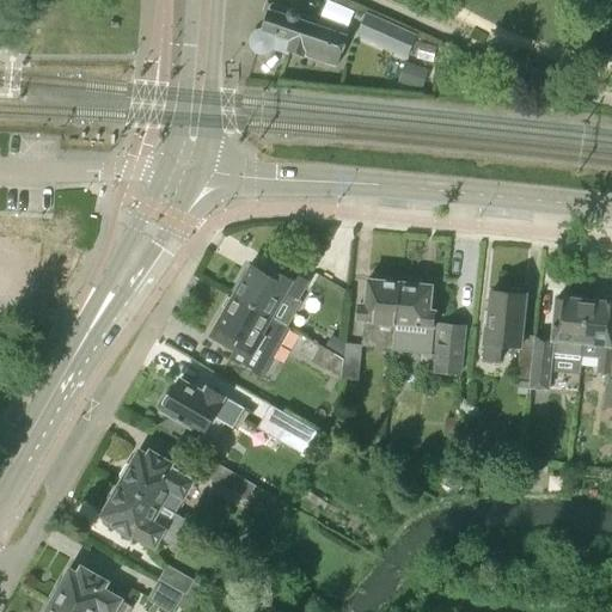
[(340,0),(331,0),(325,16),(353,26),(360,8),(340,0)]
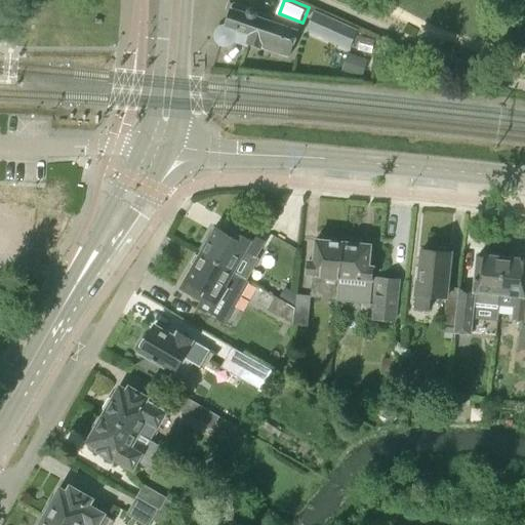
[(297,30),(231,7),(226,26),(221,26),(218,27),(215,30),(214,33),(213,36),(214,41),(216,43),(218,45),(220,47),(227,47),(231,45),(233,43),(246,47),(248,43),(259,47),(260,46),(289,56),(297,30)]
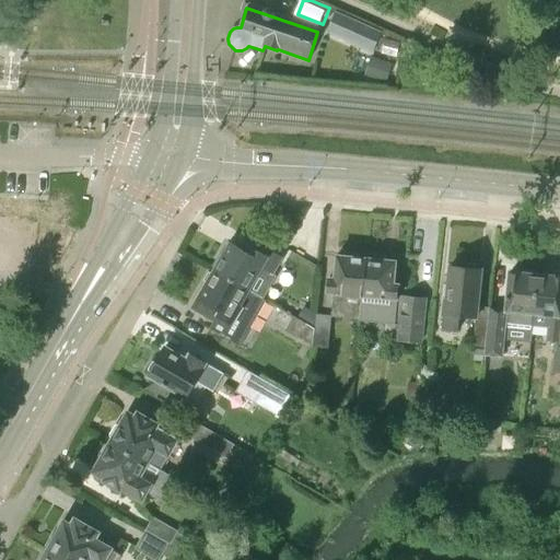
[(372,51),(380,33),(335,12),(333,19),(327,32),(372,51)]
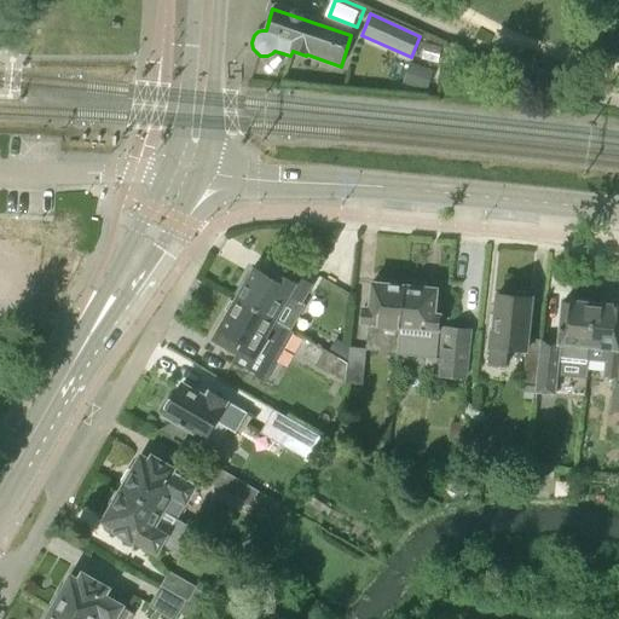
[(437,64),(410,61),(406,80),(433,85),(437,64)]
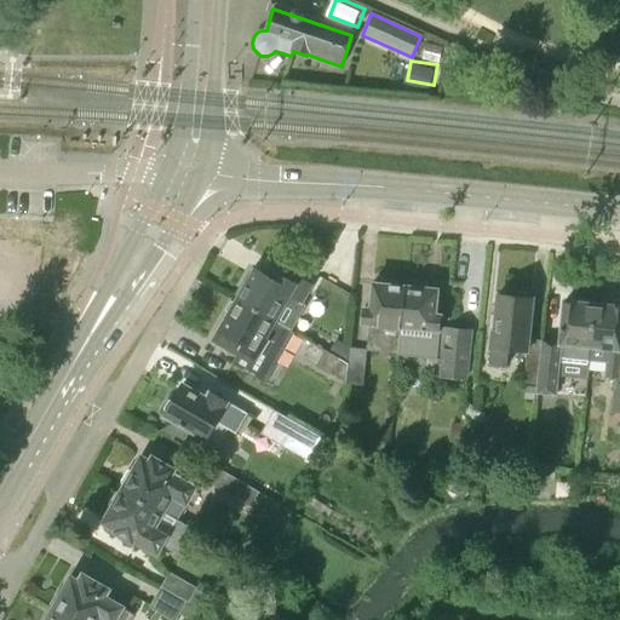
[(271,282),(253,271),(245,287),(242,285),(236,297),(239,298),(236,303),(286,328),(310,287),(297,280),(293,286),(275,276),(271,282)]
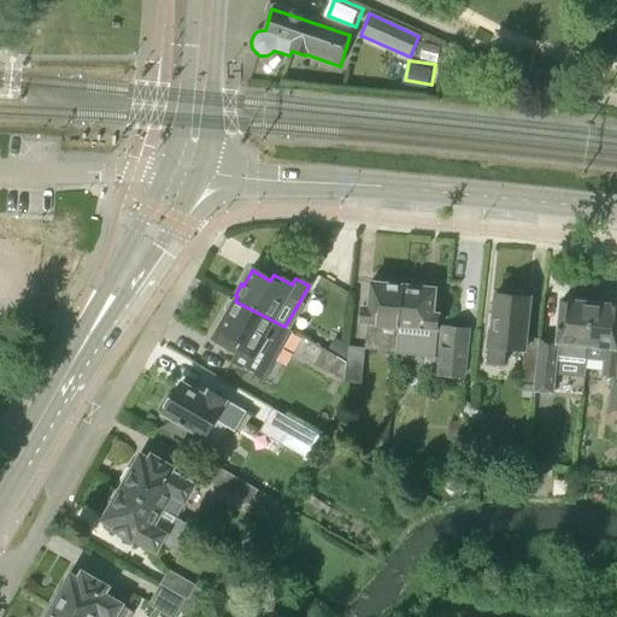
[(362,305),(359,324),(399,328),(404,285),(375,282),(371,282),(369,306),(362,305)]
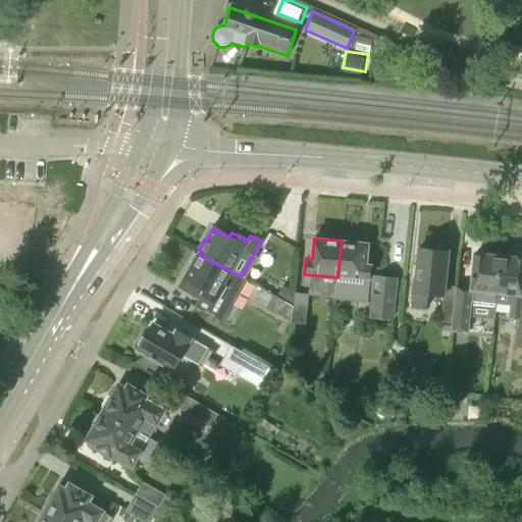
[(393,320),(398,277),(372,275),(373,264),(367,263),(369,244),(342,241),(337,277),(334,298),(371,302),(370,318),(393,320)]
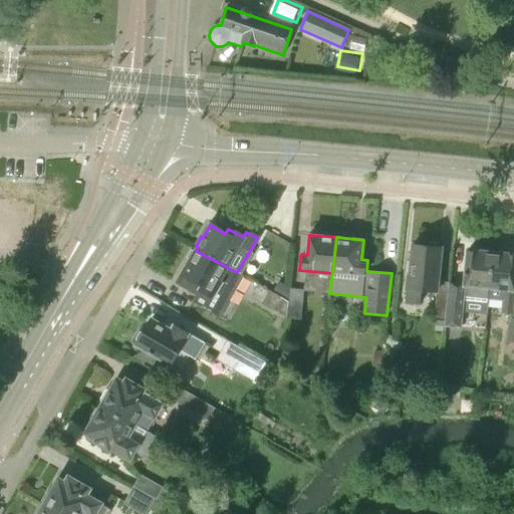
[(440,247),(440,243),(429,242),(429,246),(413,245),(410,274),(407,274),(405,290),(407,290),(406,303),(420,304),(421,291),(437,293),(434,316),(446,317),(449,282),(438,281),(442,247),(440,247)]
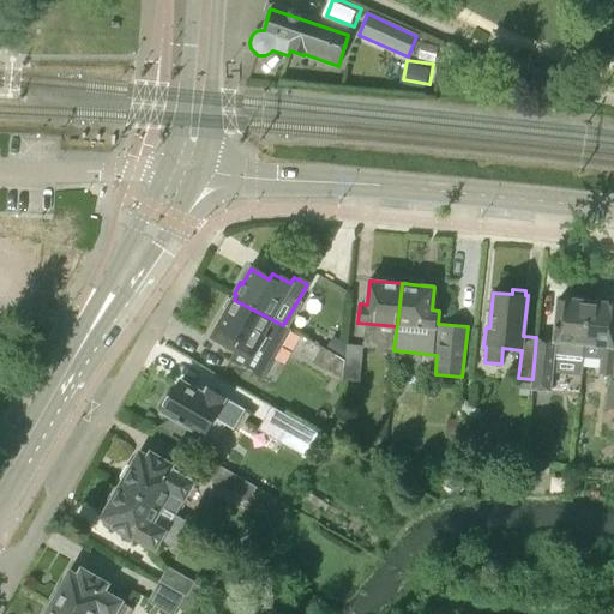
[(226,314),(217,329),(234,337),(230,343),(236,347),(228,361),(246,371),(258,350),(274,359),(290,329),(283,325),(234,300),(233,301),(228,301),(223,309),(226,314)]
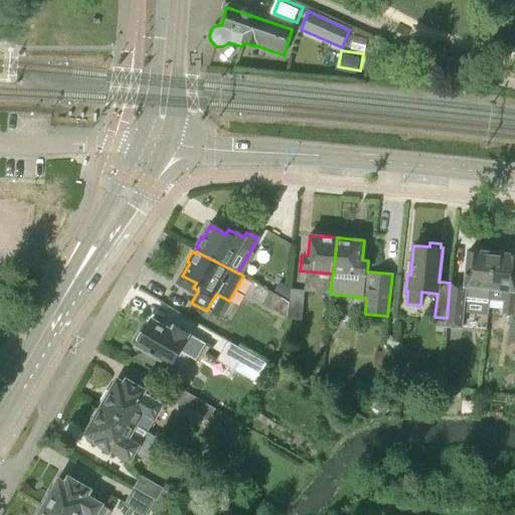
[(490,254),(488,251),(480,251),(478,253),(469,252),(466,285),(450,283),(447,318),(446,324),(459,325),(461,299),(489,302),(489,299),(495,255),(490,254)]
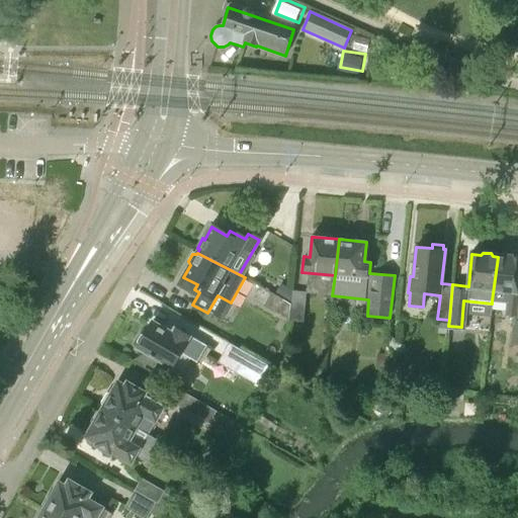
[(517,258),(512,258),(510,255),(502,255),(501,257),(498,257),(492,300),(507,301),(506,316),(517,317),(517,305),(517,293),(517,294),(517,287),(517,258)]
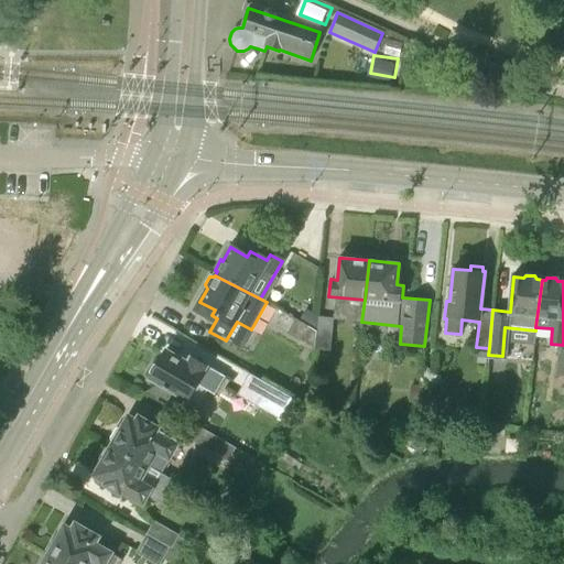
[(318,332),(320,316),(306,308),(300,321),(318,332)]
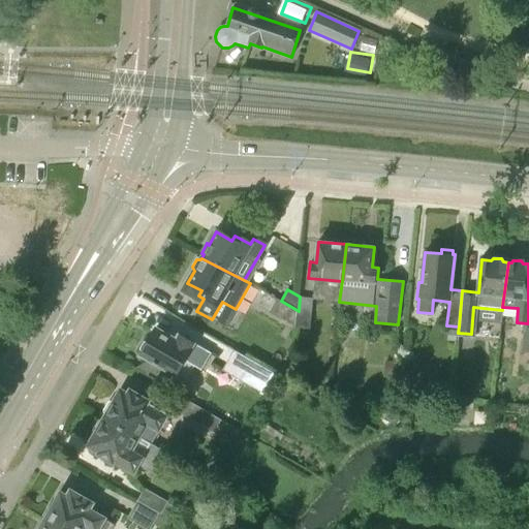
[(310,329),(312,299),(300,297),(299,311),(297,328),(310,329)]
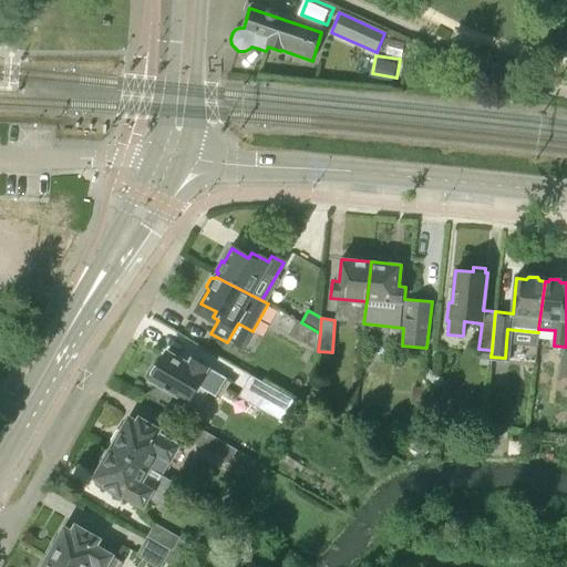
[(308,327),(299,341),(317,351),(318,351),(320,333),(308,327)]
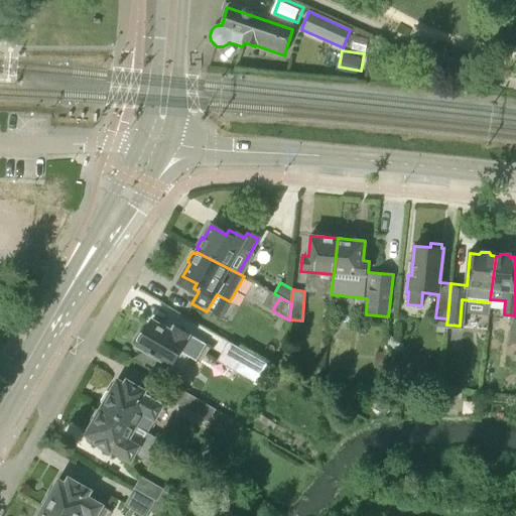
[(515,342),(515,318),(509,317),(506,341),(515,342)]
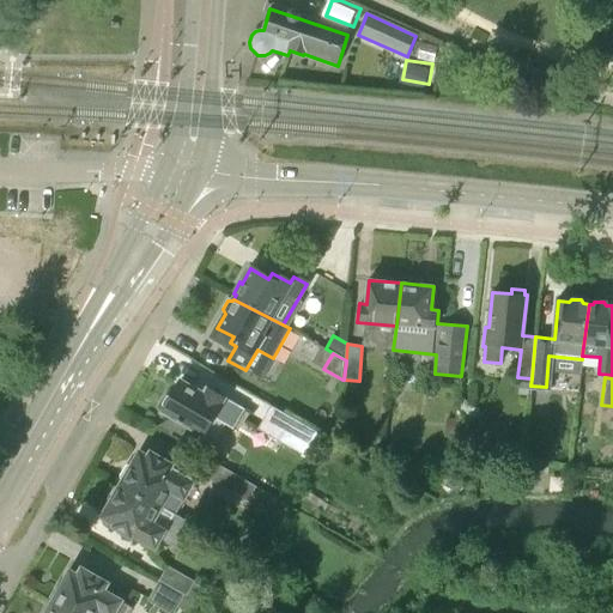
[(168,395),(162,404),(165,408),(163,411),(205,435),(216,418),(234,429),(244,410),(226,399),(228,398),(206,386),(202,392),(181,380),(173,395),(168,395)]
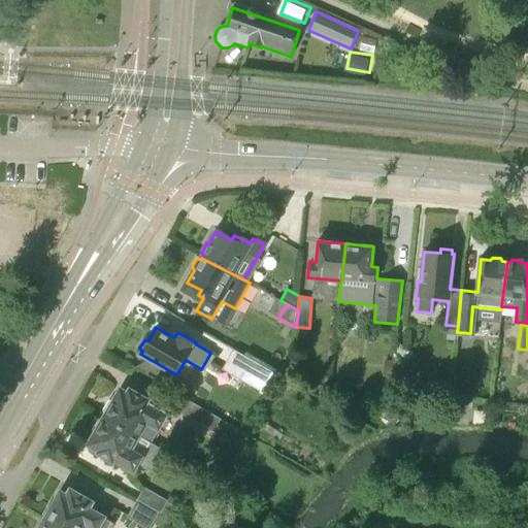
[(233,350),(221,369),(264,394),(274,374),(233,350)]
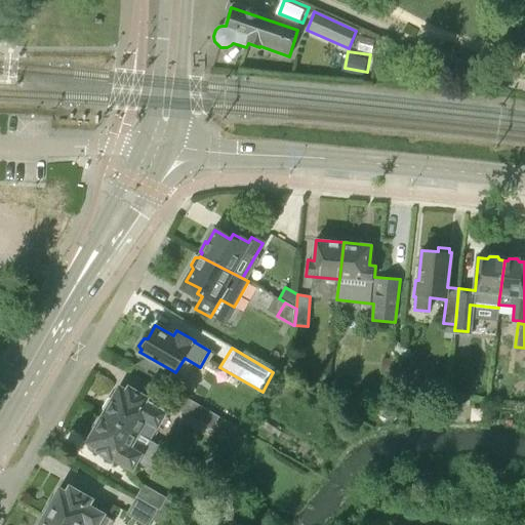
[(393,375),(395,361),(380,359),(378,373),(393,375)]
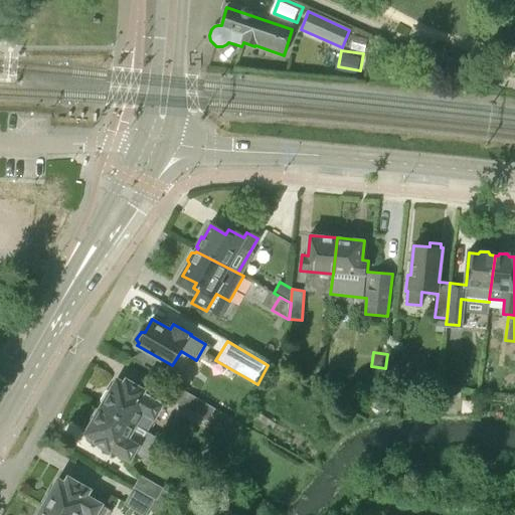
[(124,383),(118,379),(110,391),(107,389),(101,400),(104,402),(102,405),(147,433),(154,420),(155,420),(165,403),(146,392),(146,391),(126,379),(124,383)]
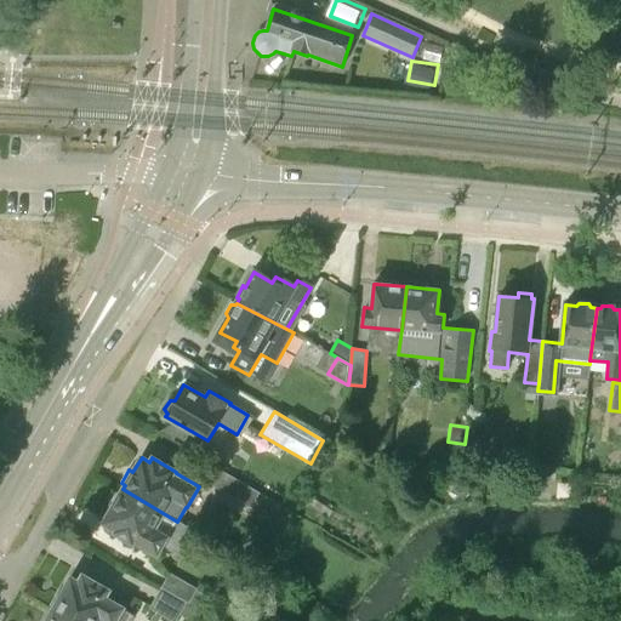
[(211,465),(201,480),(251,508),(260,494),(211,465)]
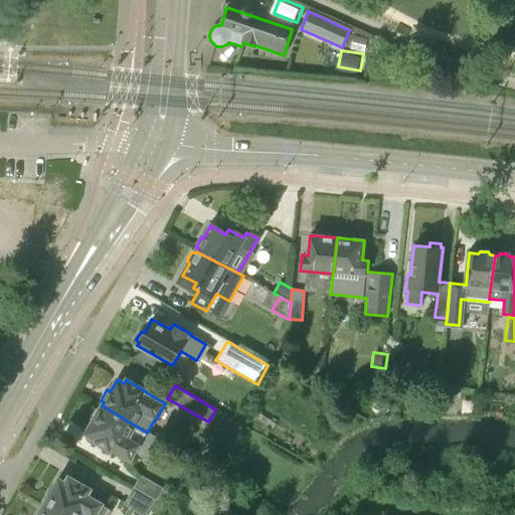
[(94,420),(86,434),(97,441),(96,443),(112,452),(131,462),(137,453),(146,459),(158,440),(147,433),(102,405),(100,409),(97,407),(90,418),(94,420)]
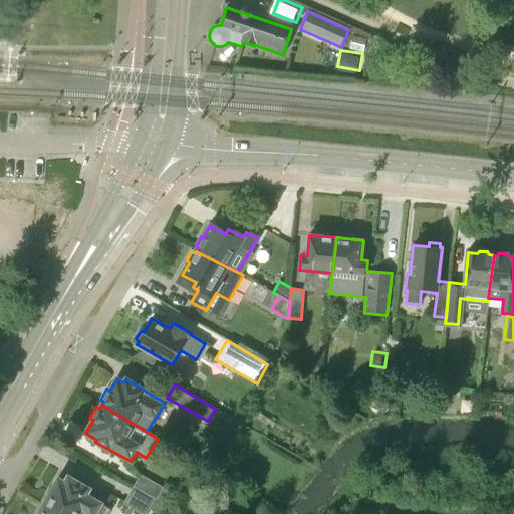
[(157,499),(162,488),(141,474),(135,486),(156,498),(157,499)]
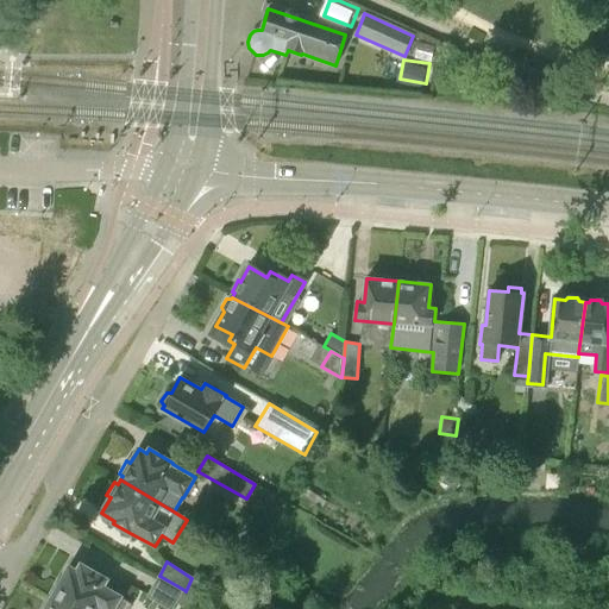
[(55,584),(50,594),(52,598),(52,600),(68,608),(127,608),(131,603),(105,588),(108,581),(82,565),(77,572),(70,567),(61,584),(55,584)]
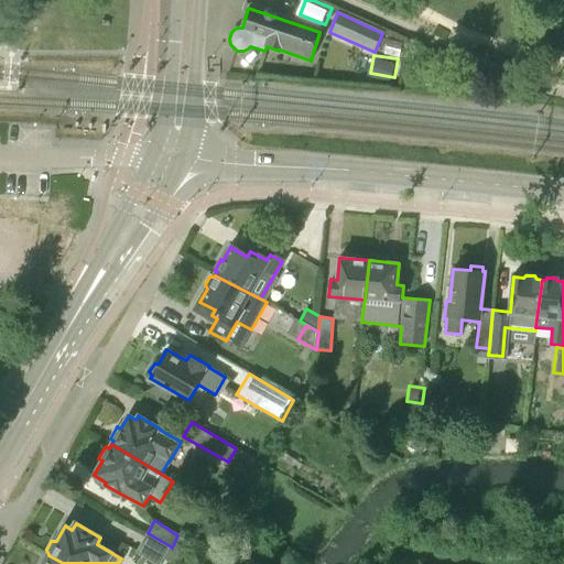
[(155,563),(160,563),(171,546),(148,533),(136,552),(155,563)]
